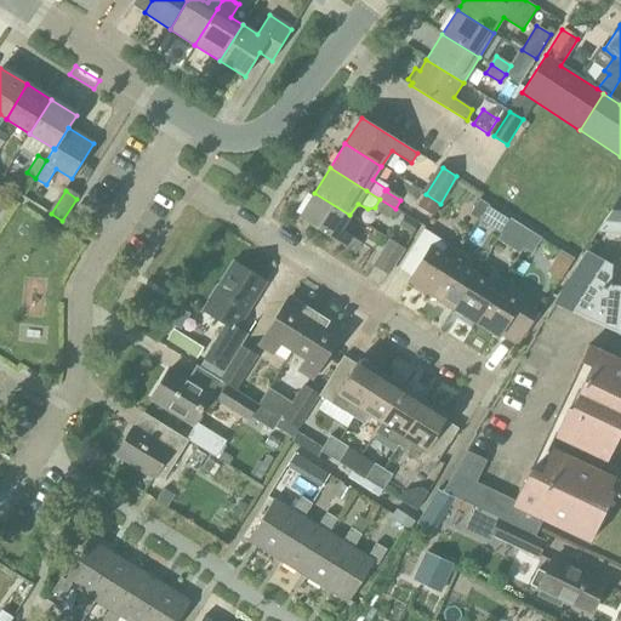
[(340,231),(349,215),(314,193),(298,218),(353,252),(360,243),(340,231)]
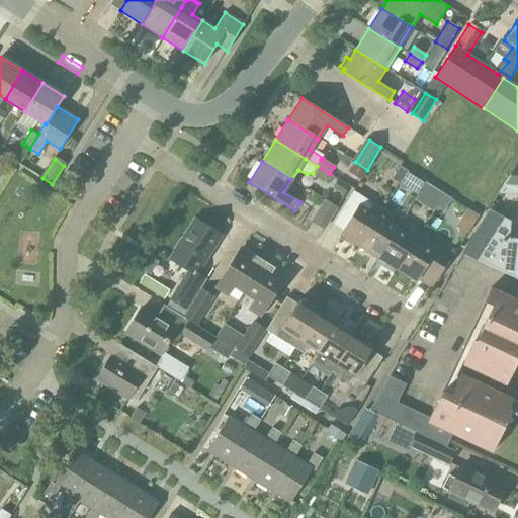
[(362,178),(367,170),(355,162),(350,171),(362,178)]
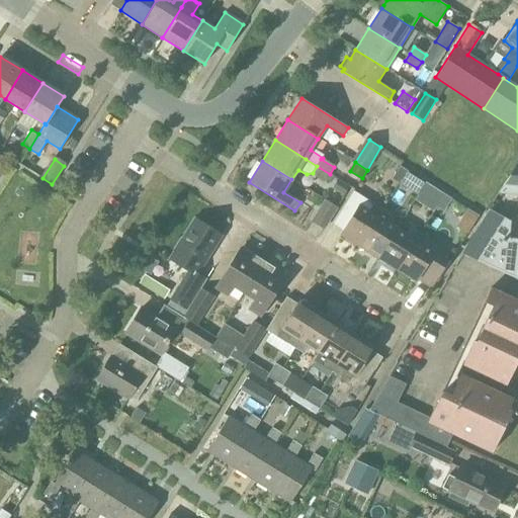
[(517,162),(505,182),(517,183),(517,162)]
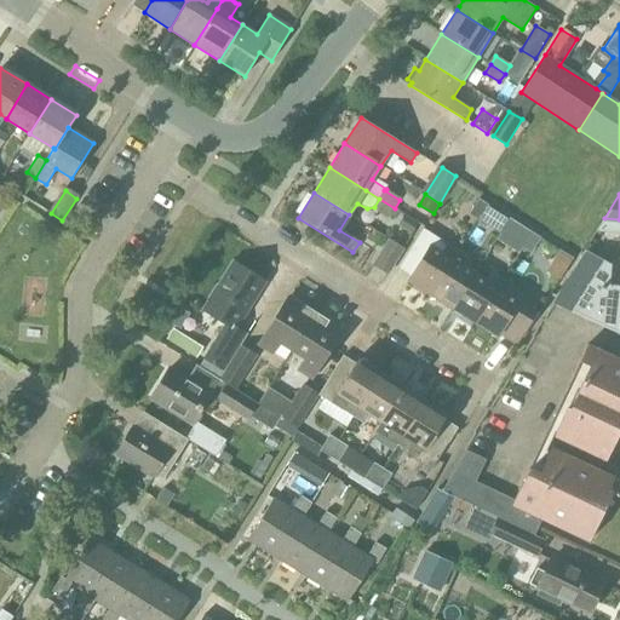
[(389,217),(395,208),(379,199),(374,207),(389,217)]
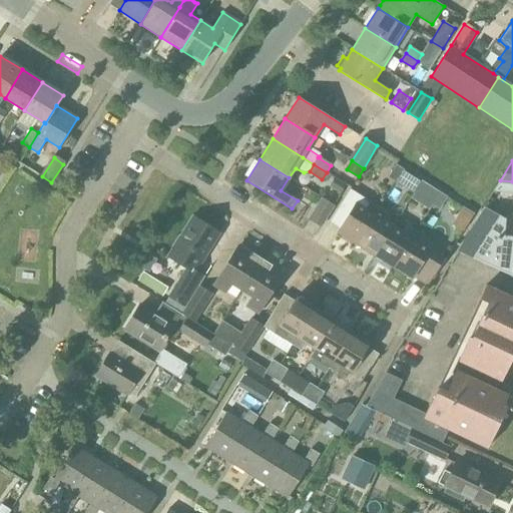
[(396,182),(403,171),(396,167),(389,178),(396,182)]
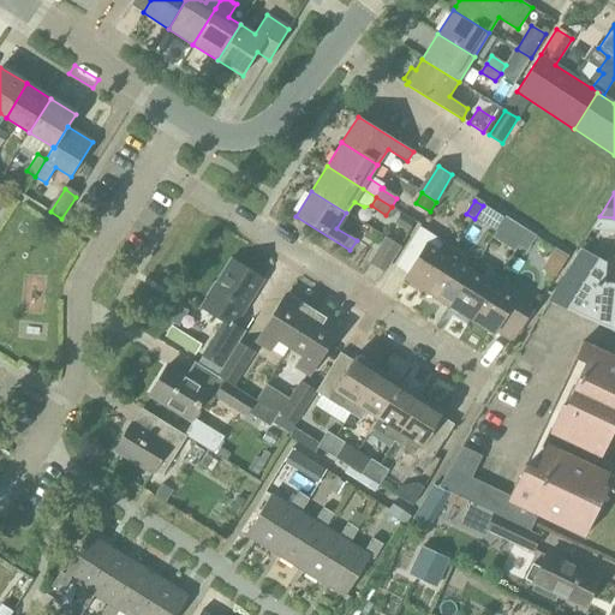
[(483,206),(475,219),(482,224),(490,210),(483,206)]
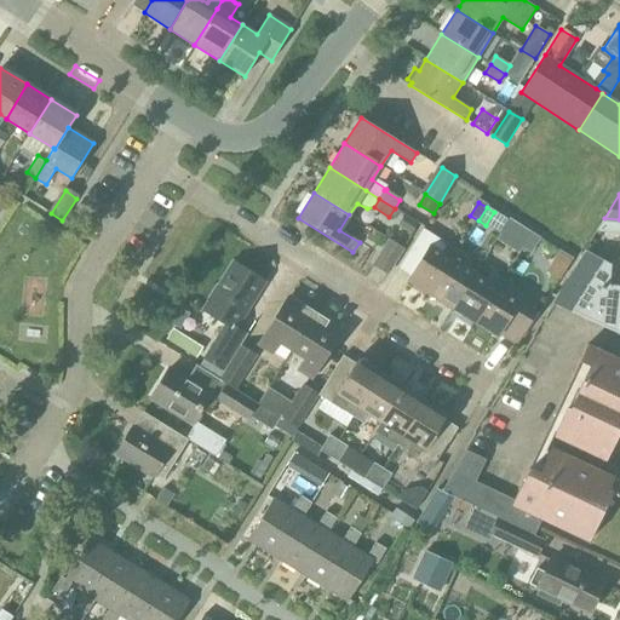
[(408,281),(431,296),(459,251),(423,229),(399,269),(412,277),(408,281)]
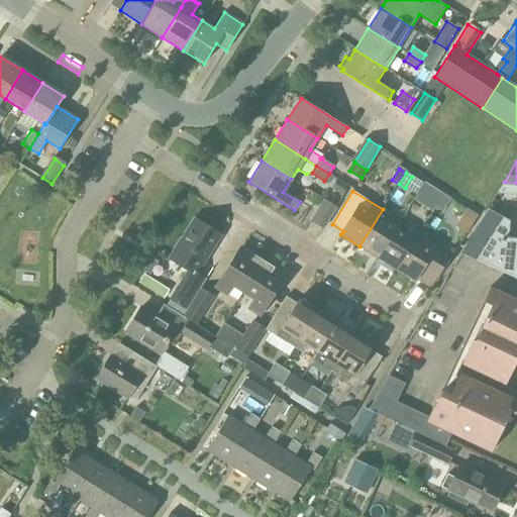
[(435,206),(442,195),(436,191),(429,202),(435,206)]
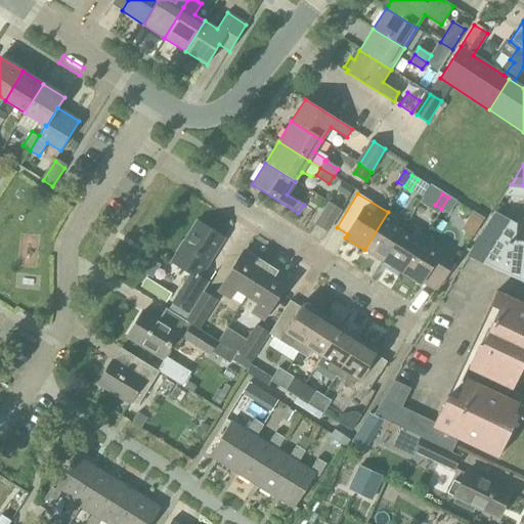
[(448,198),(441,209),(449,214),(456,203),(448,198)]
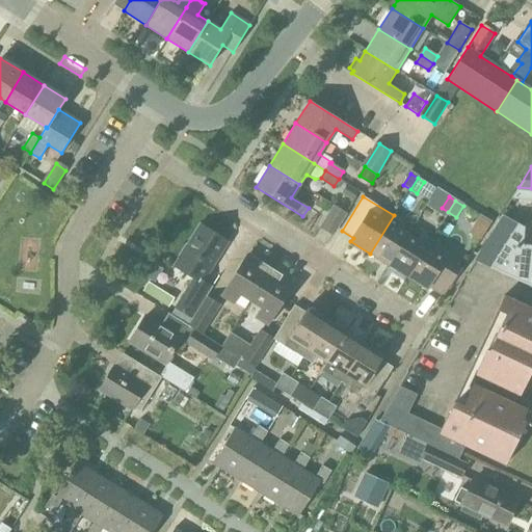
[(331,235),(344,214),(334,208),(320,228),(331,235)]
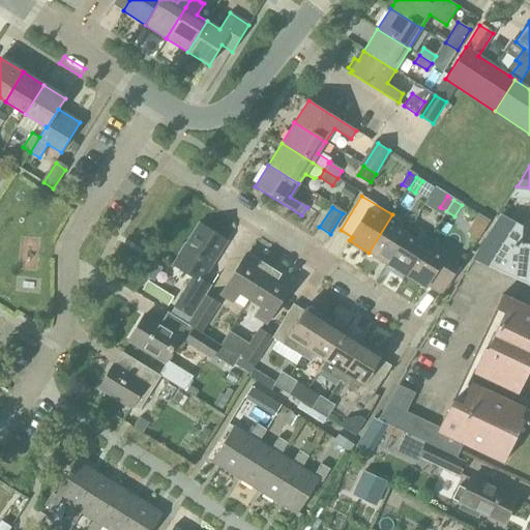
[(522,226),(499,213),(471,260),(529,286),(529,244),(520,243),(522,226)]
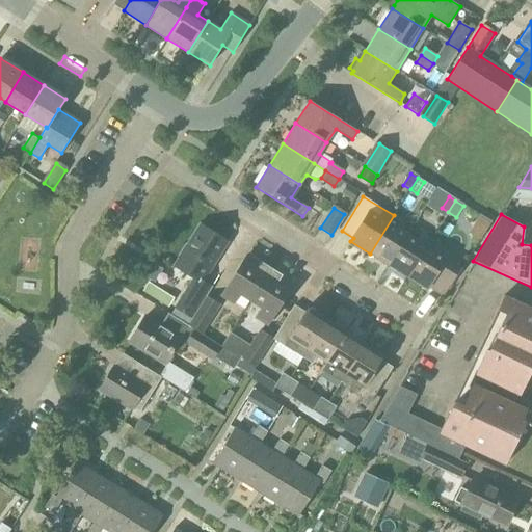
[(389,265),(408,235),(399,228),(402,221),(394,215),(370,254),(389,265)]
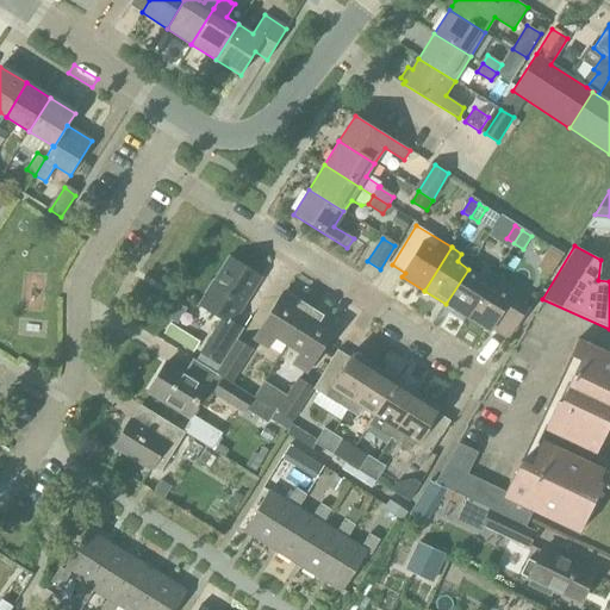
[(221,366),(235,343),(241,332),(228,325),(257,279),(228,261),(199,306),(219,319),(199,353),(221,366)]
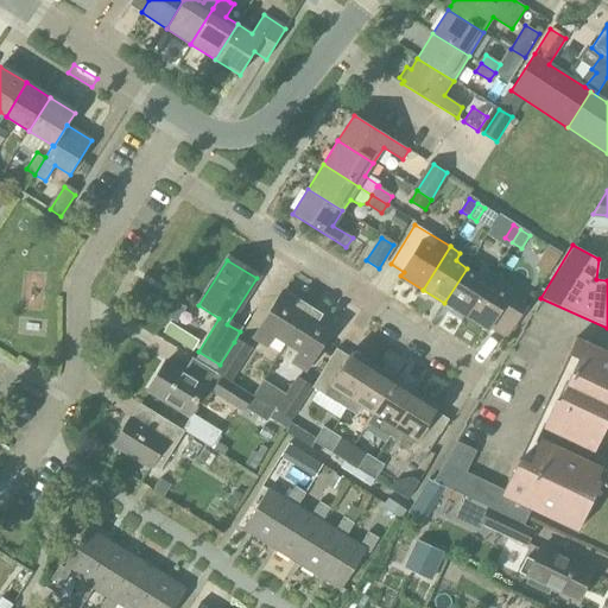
[(466,317),(493,273),(482,267),(477,276),(467,268),(444,303),(466,317)]
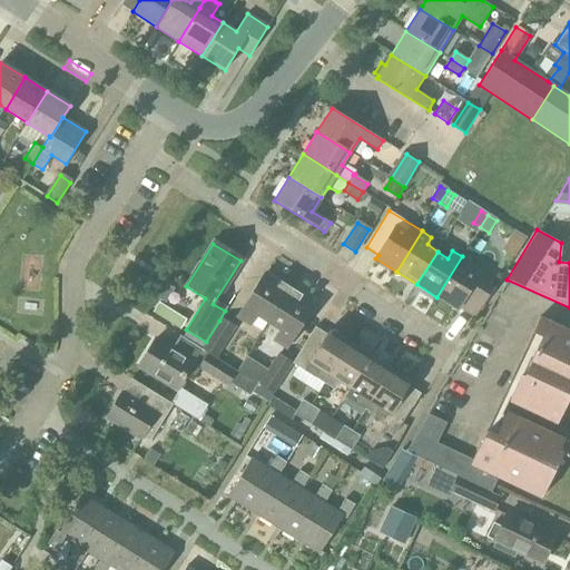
[(462,256),(436,297),(459,311),(460,307),(474,317),(492,290),(478,281),(480,277),(469,269),(473,263),(462,256)]
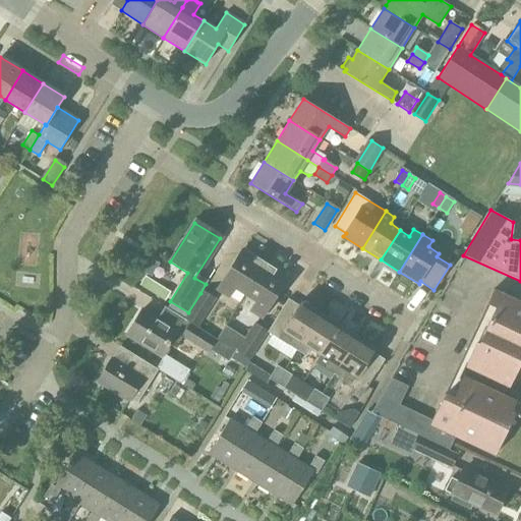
[(245,295),(265,265),(242,250),(217,290),(229,297),(234,289),(245,295)]
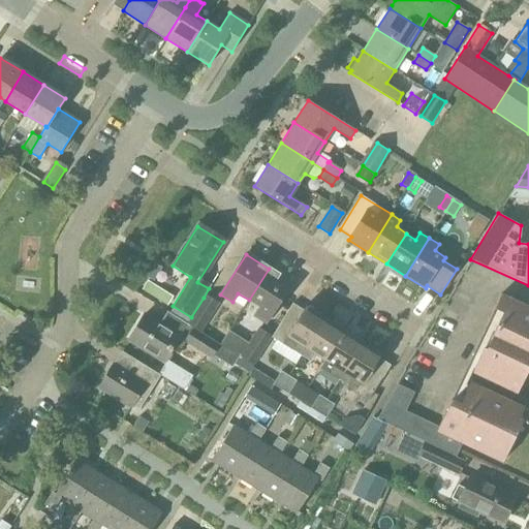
[(470,263),(462,278),(477,286),(486,272),(470,263)]
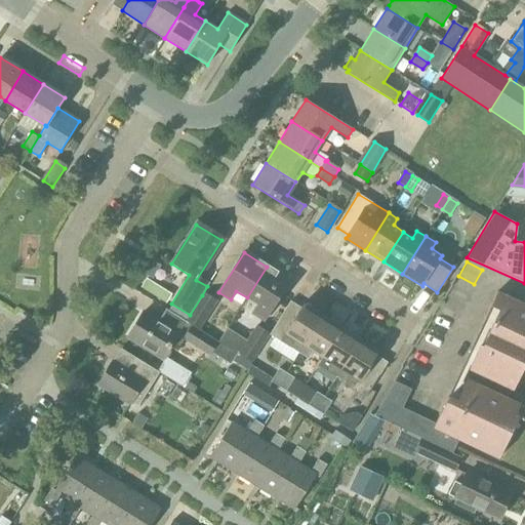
[(267,267),(247,297),(258,305),(253,314),(266,321),(290,281),(267,267)]
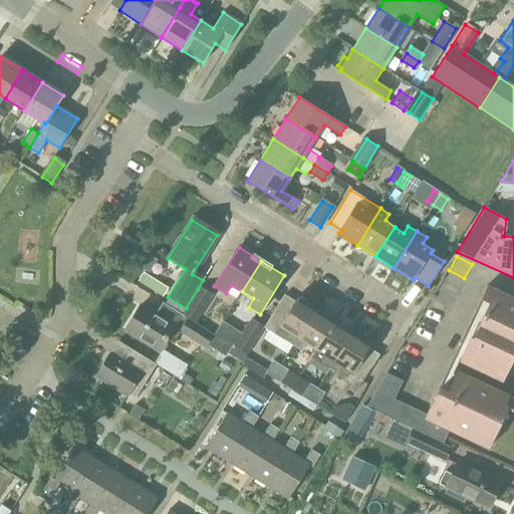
[(164,297),(169,289),(144,273),(139,281),(164,297)]
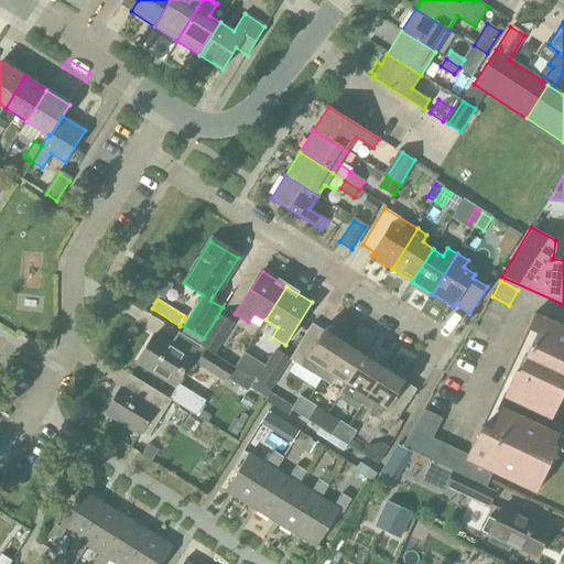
[(503,398),(548,420),(559,396),(563,398),(563,326),(534,312),(527,327),(535,332),(503,398)]
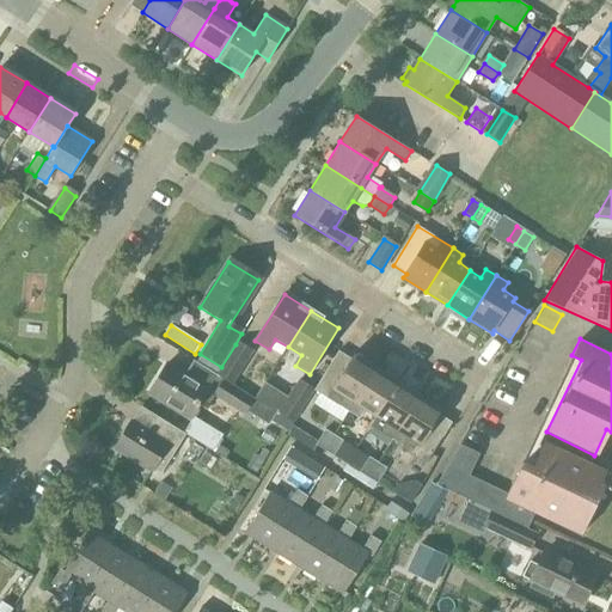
[(238,346),(224,369),(220,377),(232,385),(251,354),(238,346)]
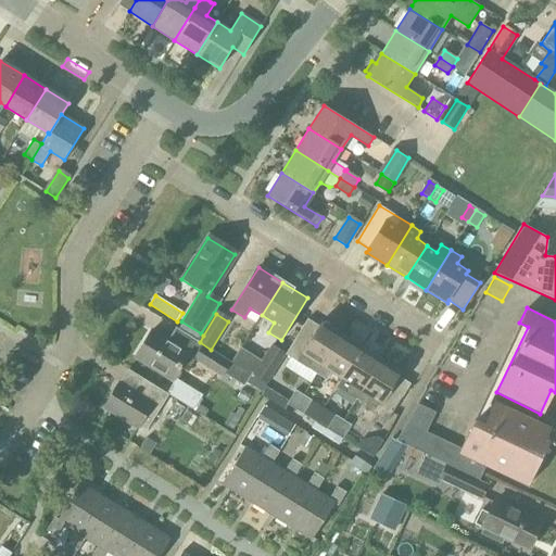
[(316,375),(342,335),(320,321),(301,354),(313,362),(307,369),(316,375)]
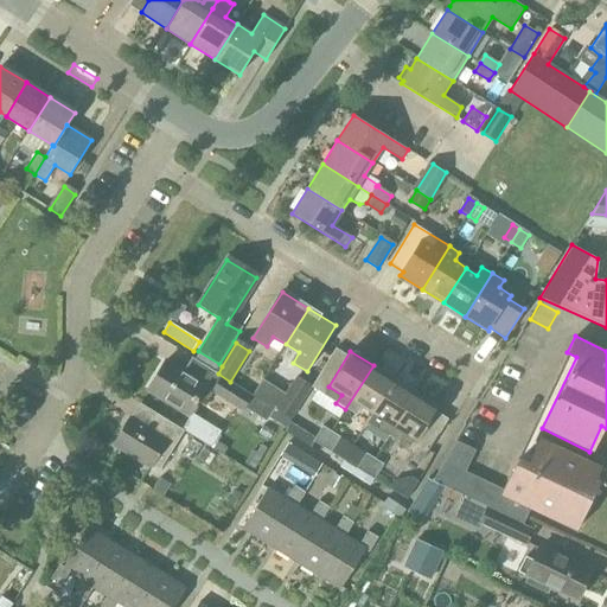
[(185,372),(167,362),(148,391),(187,415),(206,385),(212,389),(219,378),(192,362),(185,372)]
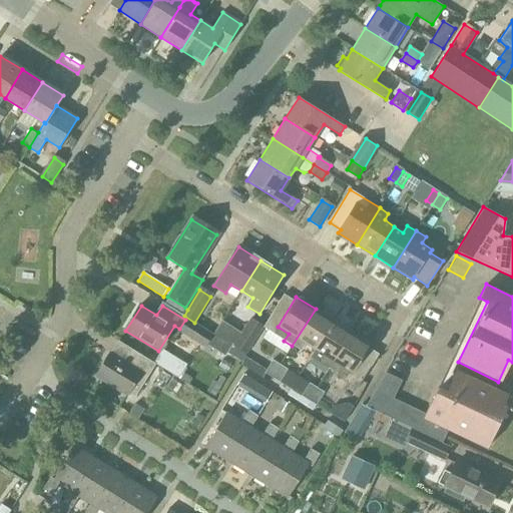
[(316,351),(335,321),(316,309),(292,346),(302,352),(306,345),(316,351)]
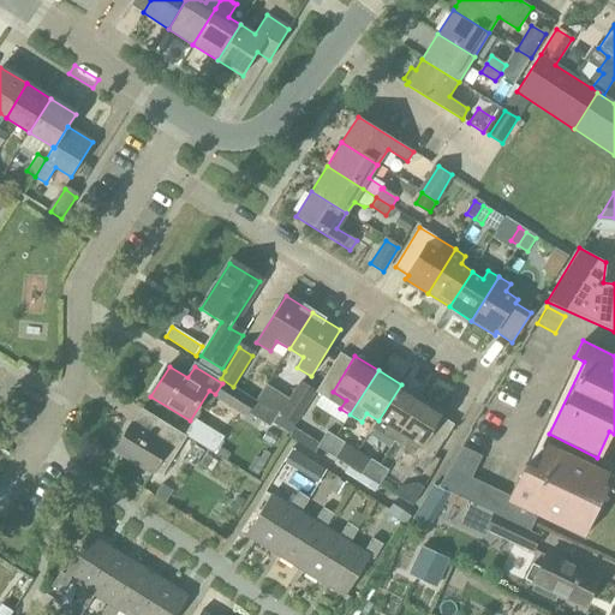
[(256,404),(225,384),(216,398),(248,417),(256,404)]
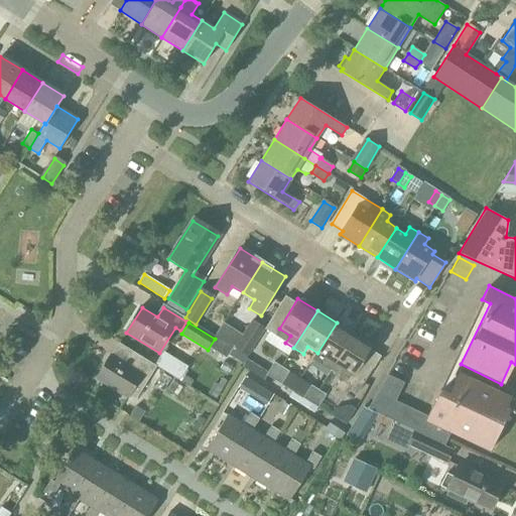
[(248,357),(264,331),(251,323),(235,349),(248,357)]
